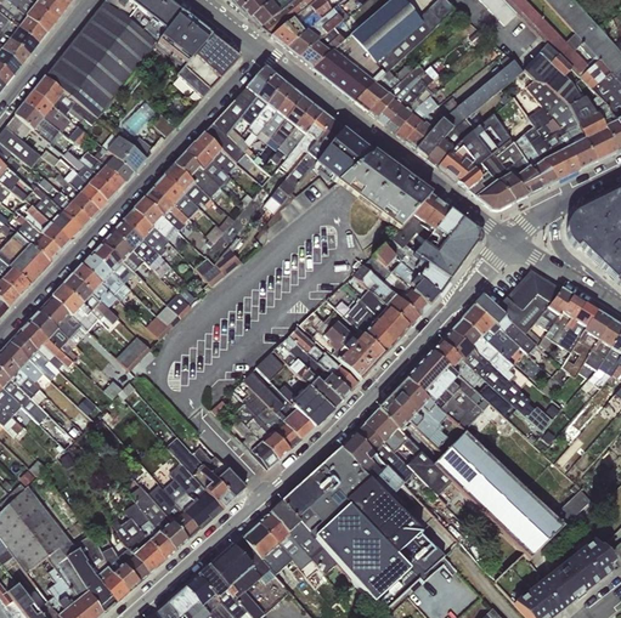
[(48,32),(10,0),(1,0),(0,1),(0,9),(39,41),(48,32)]
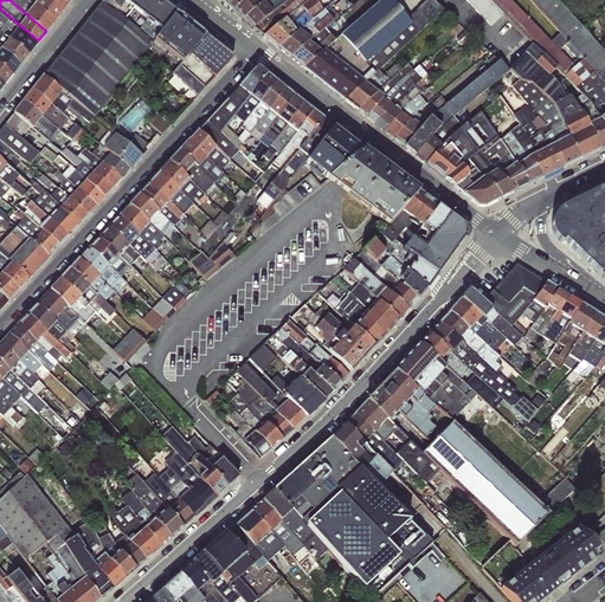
[(10,0),(46,31),(55,20),(30,0),(10,0)]
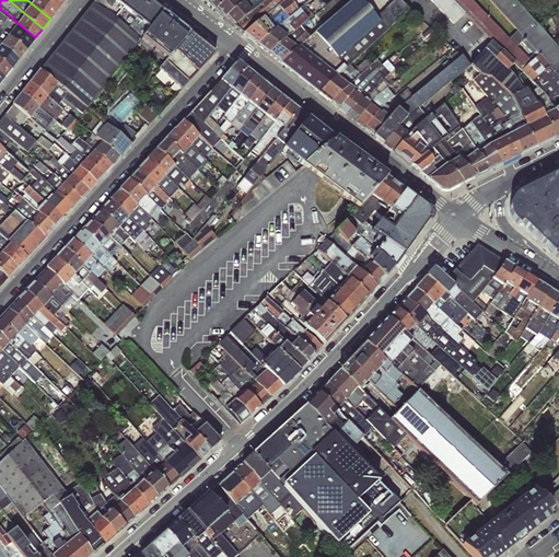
[(58,8),(48,0),(27,0),(50,19),(58,8)]
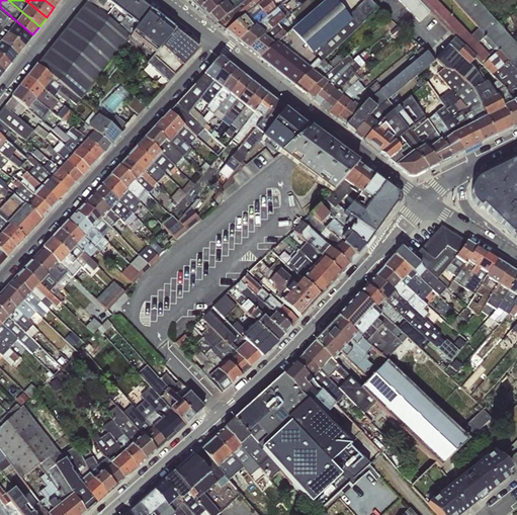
[(204,0),(197,6),(207,14),(224,0),(204,0)]
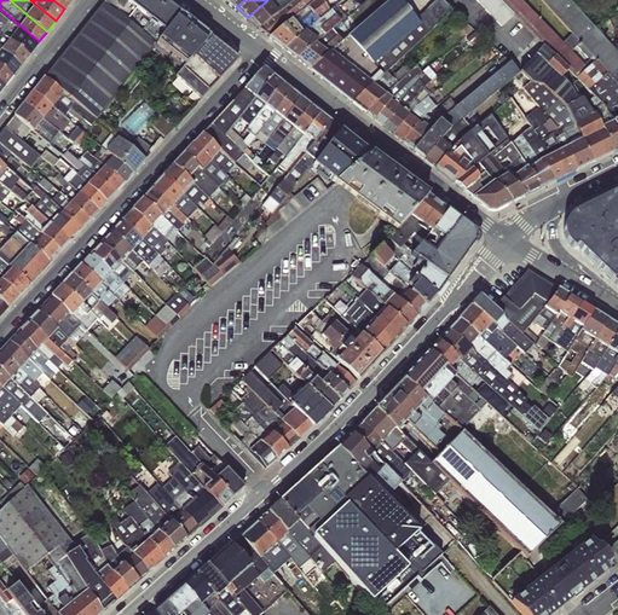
[(267,0),(248,17),(259,25),(289,0),(267,0)]
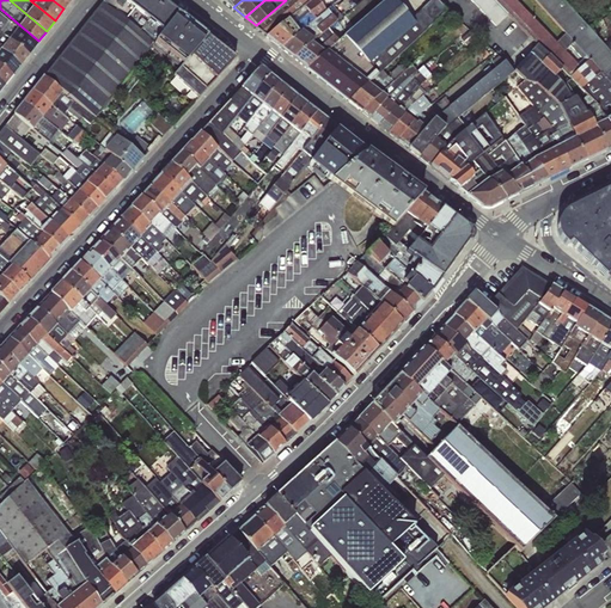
[(286,0),(256,25),(267,34),(309,0),(286,0)]
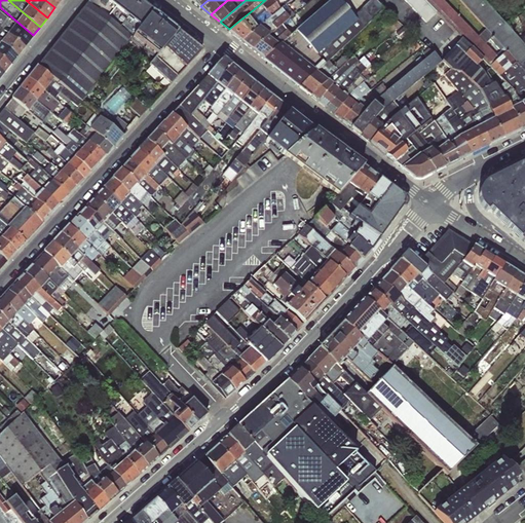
[(265,0),(229,29),(241,38),(282,4),(278,0),(265,0)]
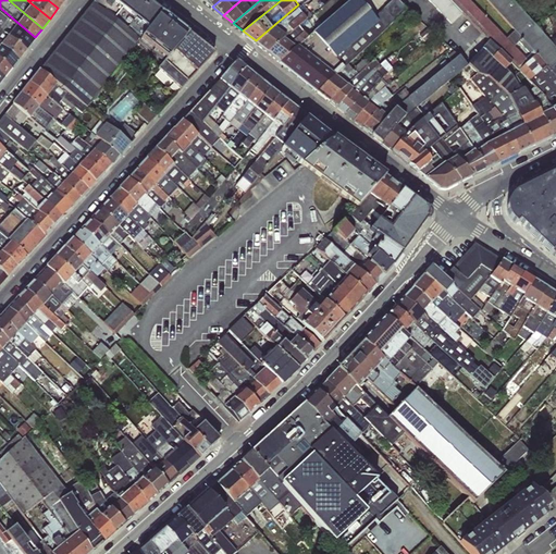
[(279,60),(318,90),(349,62),(408,7),(399,0),(395,0),(382,11),(372,0),(348,0),(308,36),(279,60)]
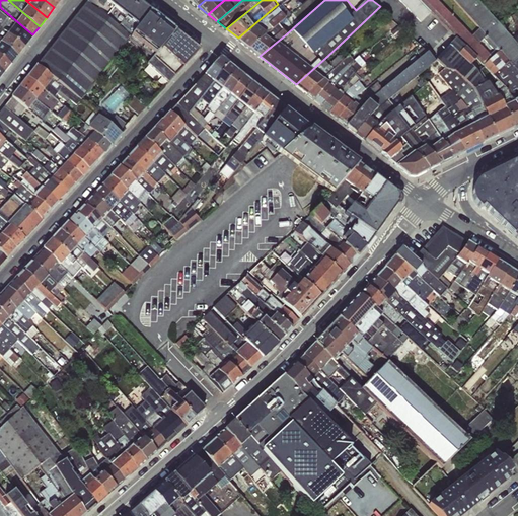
[(517,66),(479,25),(472,32),(440,0),(421,0),(455,35),(507,87),(517,107),(517,66)]
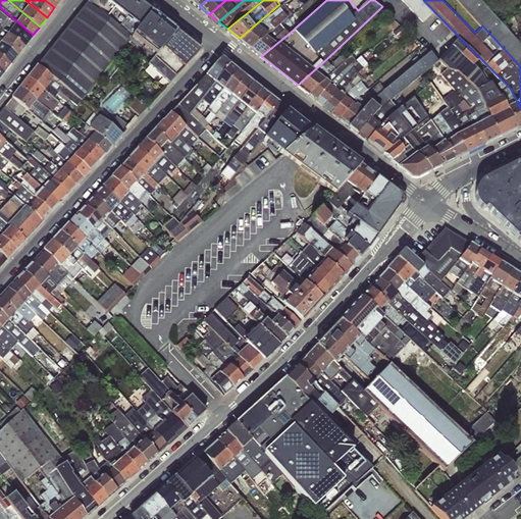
[(520,42),(482,0),(459,0),(482,26),(520,66),(520,42)]
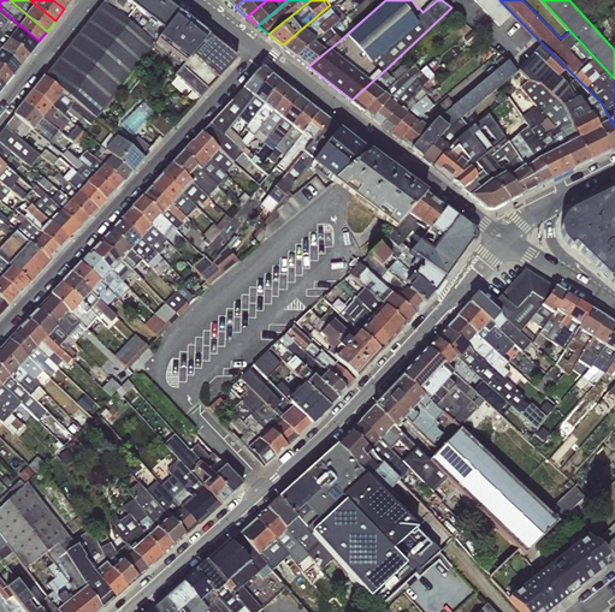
[(283,45),(295,55),(332,24),(341,18),(330,5),(283,45)]
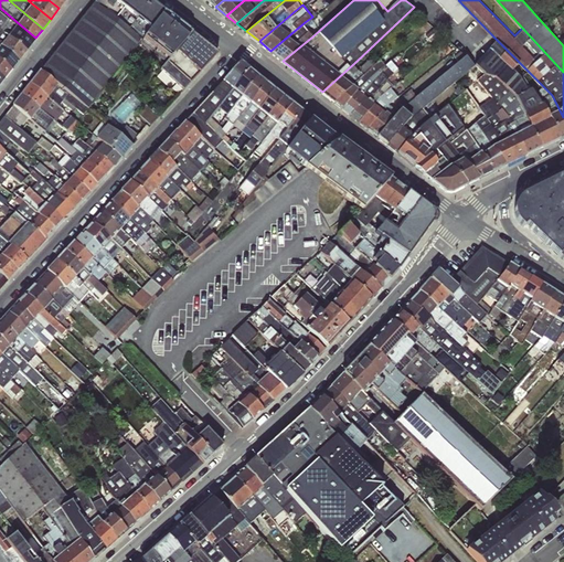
[(0,25),(27,49),(35,38),(0,8),(0,25)]
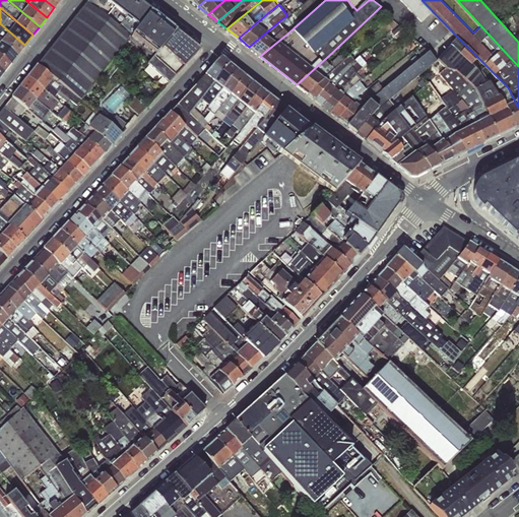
[(249,47),(260,56),(287,34),(280,20),(249,47)]
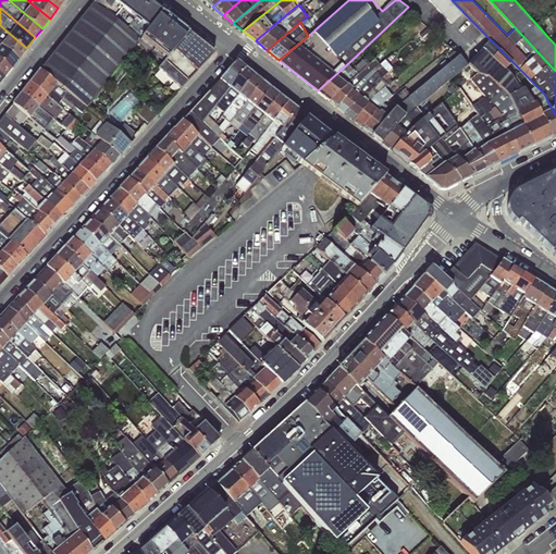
[(26,48),(0,25),(0,40),(20,57),(26,48)]
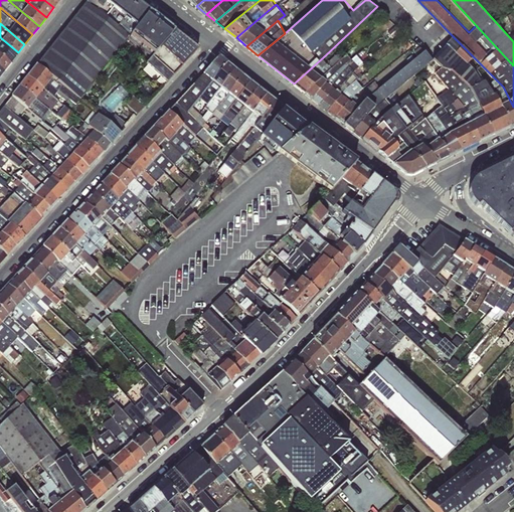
[(452,35),(447,40),(488,81),(510,125),(513,123),(513,107),(503,87),(452,35)]
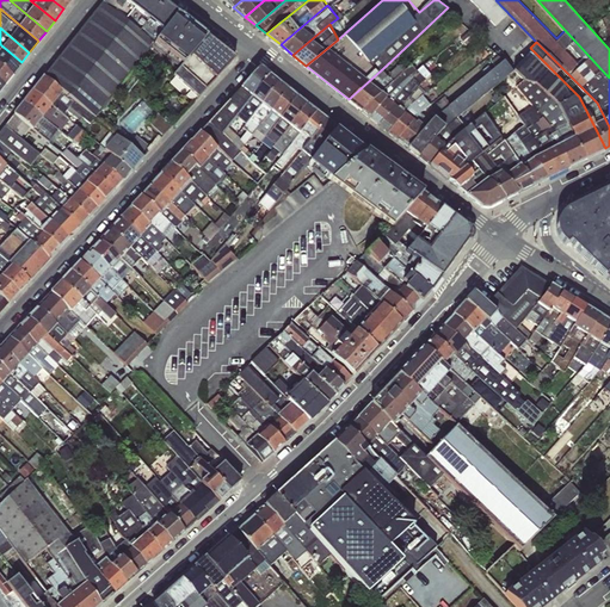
[(0,61),(13,73),(22,62),(0,44),(0,61)]
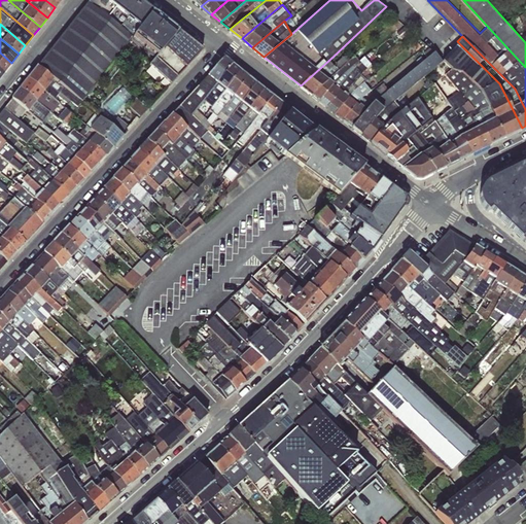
[(503,137),(522,128),(499,83),(457,41),(443,59),(480,86),(503,137)]
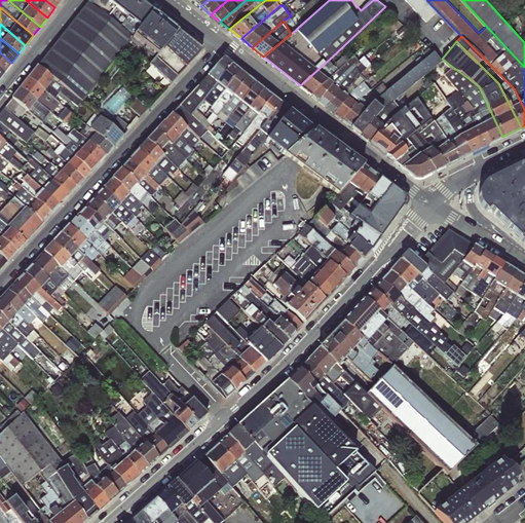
[(186,66),(164,46),(150,63),(171,82),(186,66)]
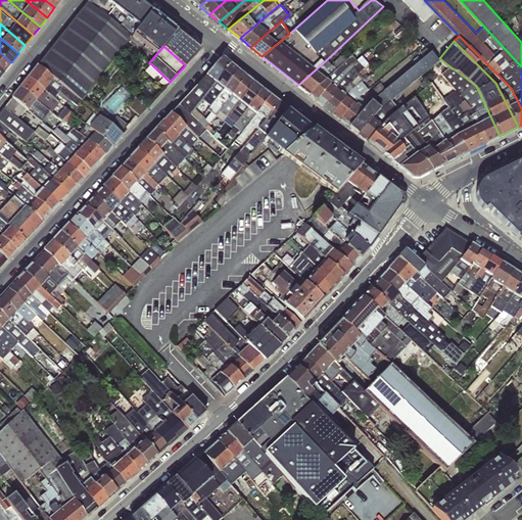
[(349,125),(360,132),(379,108),(381,107),(389,99),(391,100),(421,75),(422,75),(435,63),(439,58),(431,48),(372,100),(349,125)]
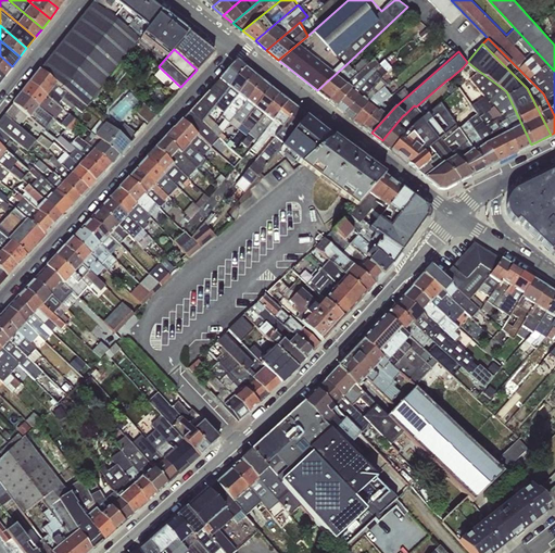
[(317,90),(329,99),(369,61),(364,54),(352,66),(349,62),(317,90)]
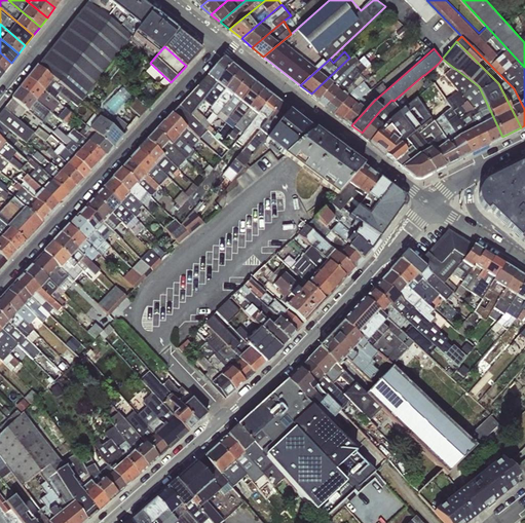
[(11,63),(0,52),(0,67),(5,72),(11,63)]
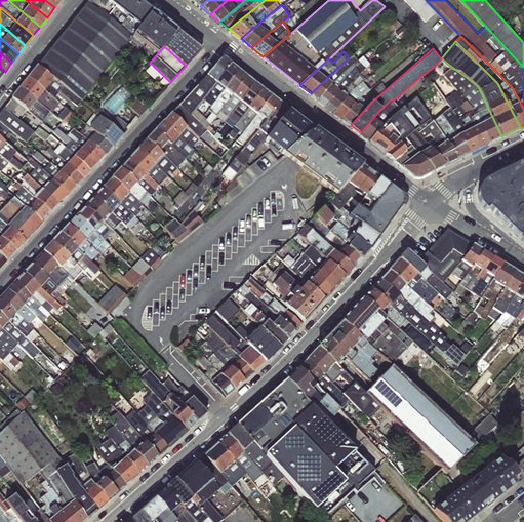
[(311,93),(318,99),(334,79),(358,58),(353,54),(349,57),(311,93)]
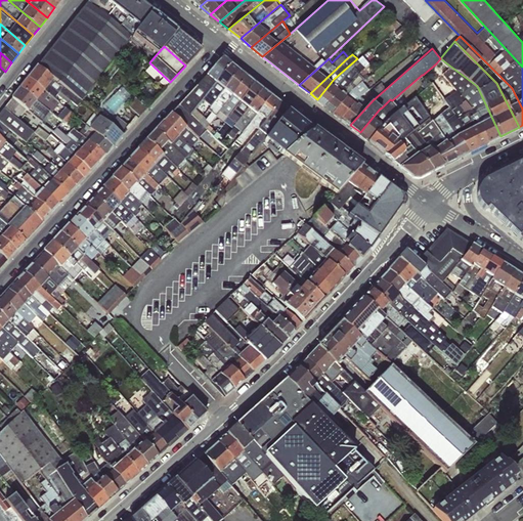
[(317,99),(324,104),(338,85),(343,88),(368,62),(369,61),(363,54),(357,58),(334,79),(317,99)]
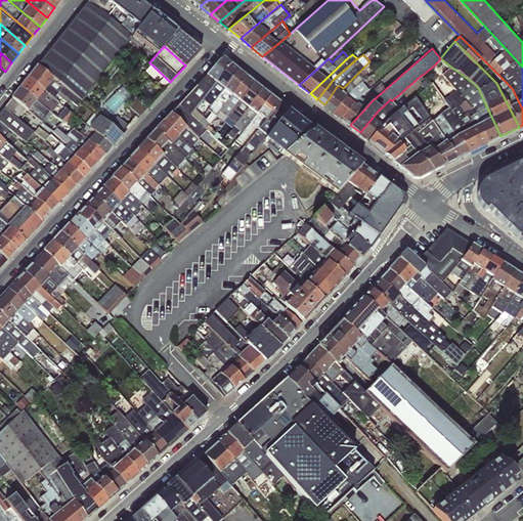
[(192,111),(230,61),(222,55),(199,80),(200,81),(197,83),(200,86),(193,93),(191,92),(183,102),(192,111)]
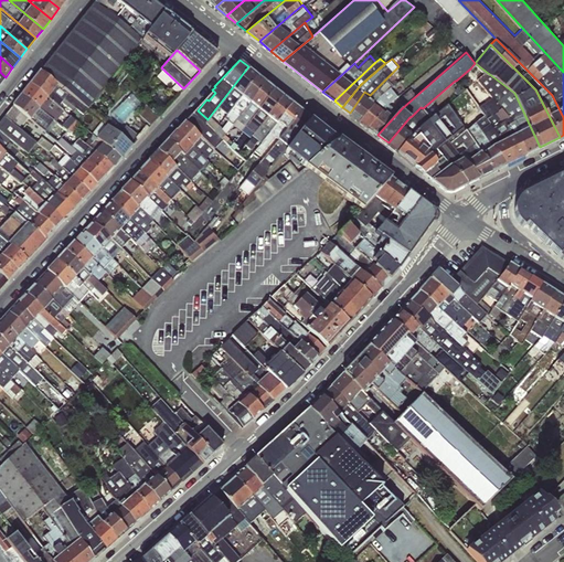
[(525,154),(540,147),(514,93),(475,63),(470,69),(492,96),(525,154)]
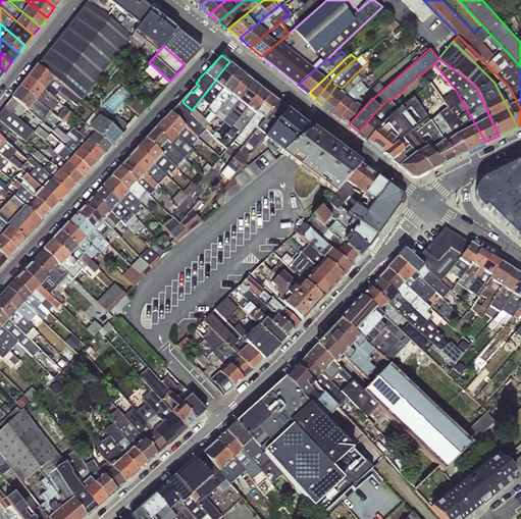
[(200,118),(239,68),(229,61),(192,110),(200,118)]
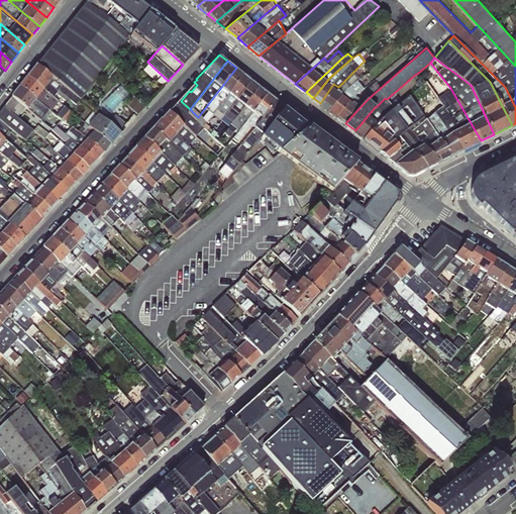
[(368,66),(364,62),(338,87),(333,84),(320,103),(328,110),(357,80),(364,74),(362,71),(368,66)]
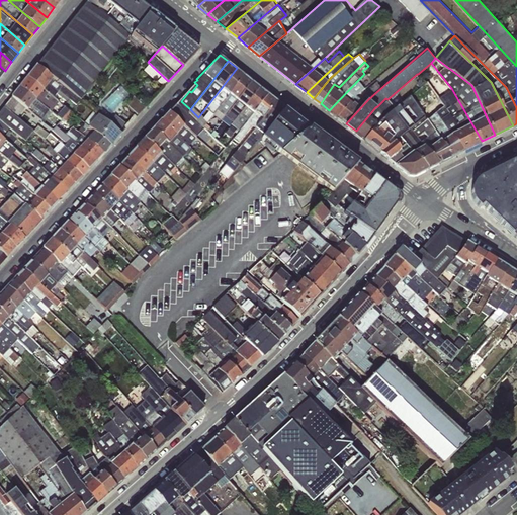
[(237,68),(198,117),(205,123),(213,112),(244,73),(237,68)]
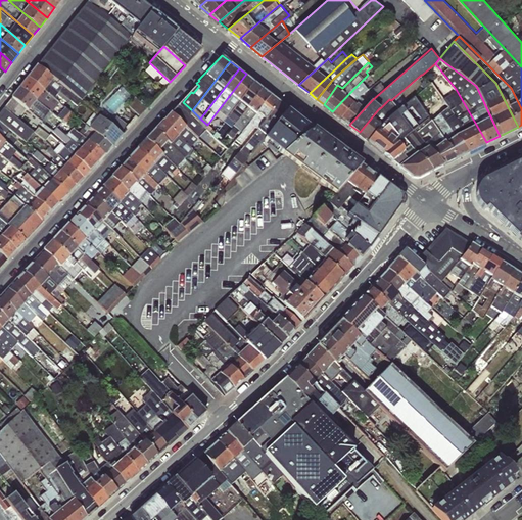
[(246,74),(216,113),(224,120),(254,80),(246,74)]
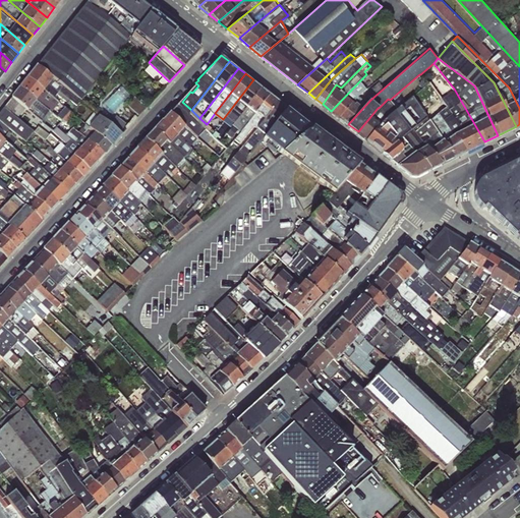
[(253,79),(223,119),(228,122),(235,113),(239,115),(262,87),(253,79)]
